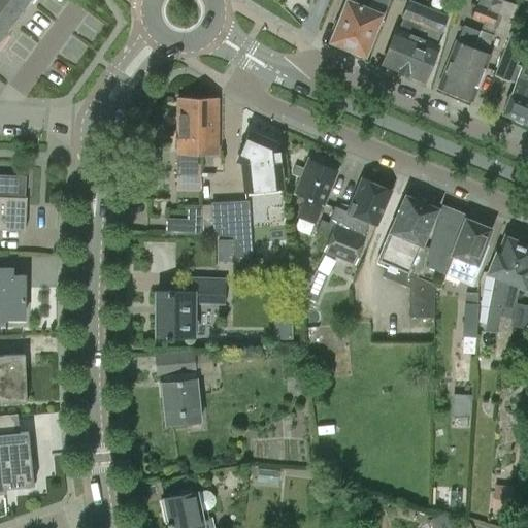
[(0,0),(0,25),(6,30),(28,0),(0,0)]
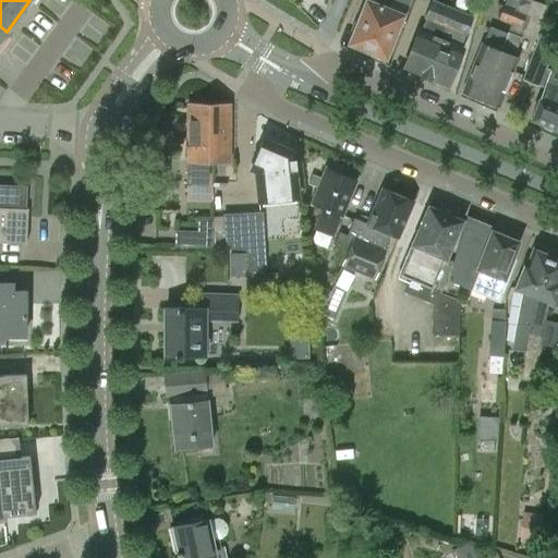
[(401,14),(386,8),(388,0),(364,0),(356,19),(359,20),(349,41),(368,50),(370,55),(377,58),(380,55),(385,57),(401,14)]
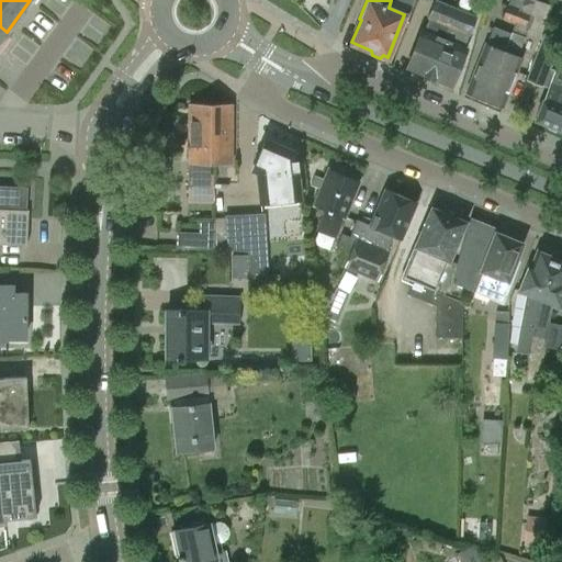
[(429,77),(457,9),(435,0),(427,18),(428,18),(424,30),(422,30),(405,68),(429,77)]
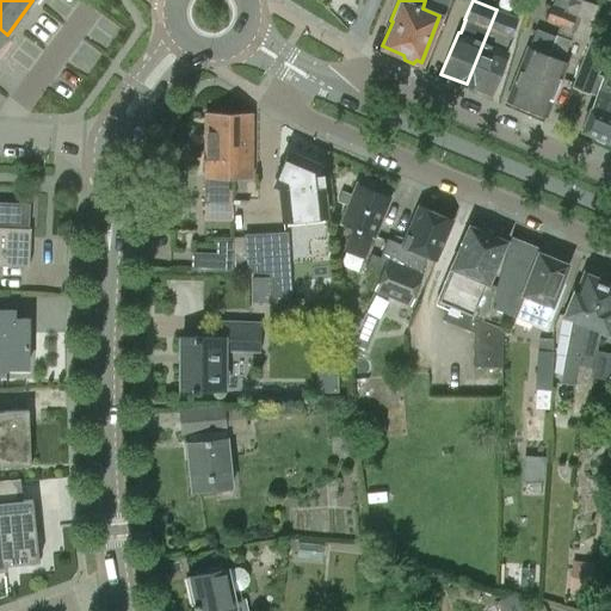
[(553,0),(545,22),(559,26),(565,8),(568,0),(553,0)]
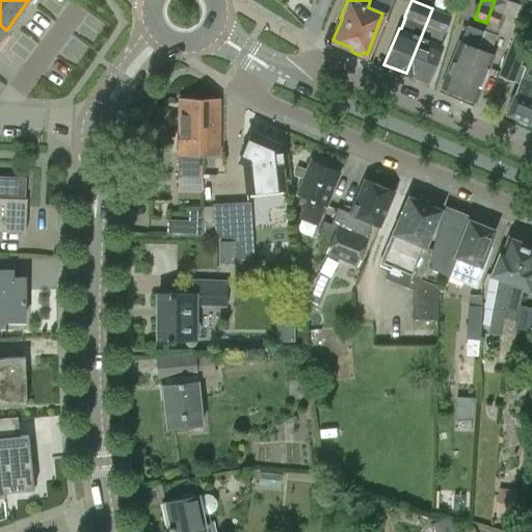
[(522,5),(506,0),(495,0),(491,7),(486,23),(499,27),(512,32),(522,5)]
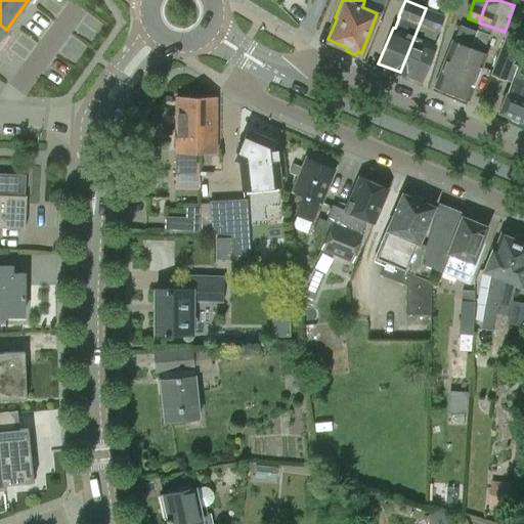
[(426,8),(400,72),(421,80),(434,44),(431,43),(442,15),(426,8)]
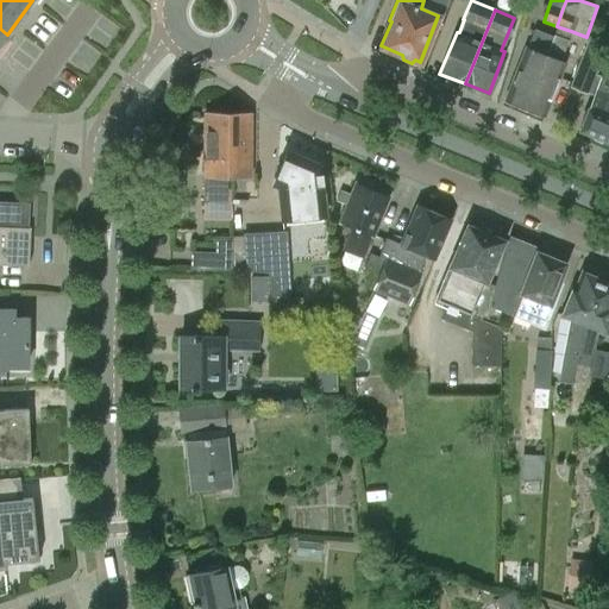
[(571,31),(557,26),(554,36),(553,37),(552,37),(525,108),(546,117),(566,63),(559,60),(565,44),(567,41),(571,31)]
